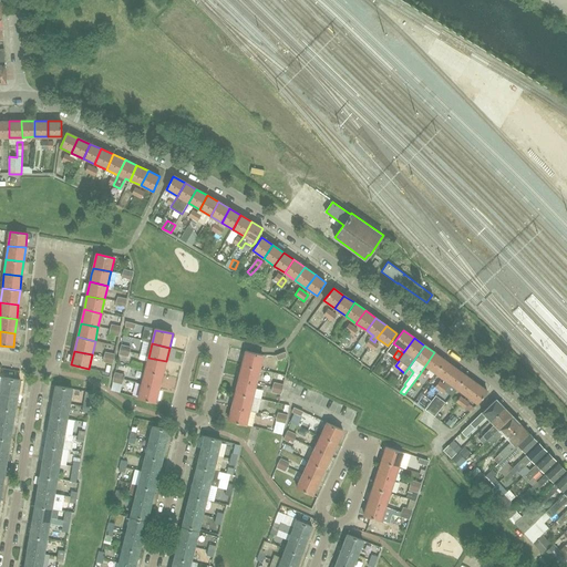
[(241,366),(259,370),(263,356),(245,352),(241,366)]
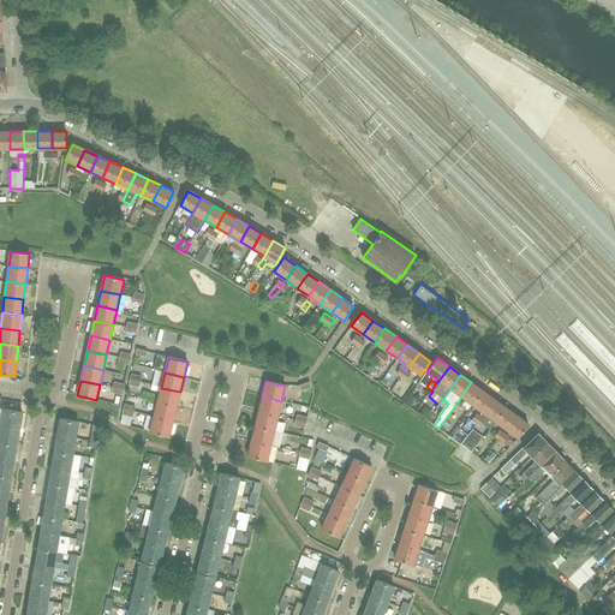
[(471,382),(461,396),(461,398),(472,405),(483,390),(471,382)]
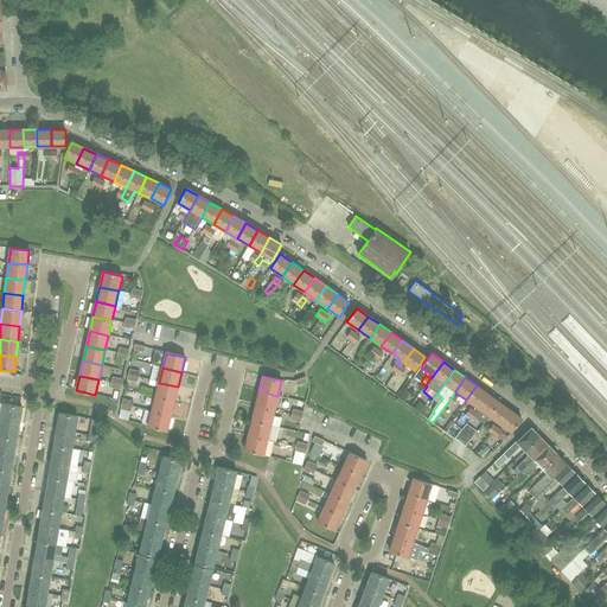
[(390,389),(402,396),(407,387),(395,379),(390,389)]
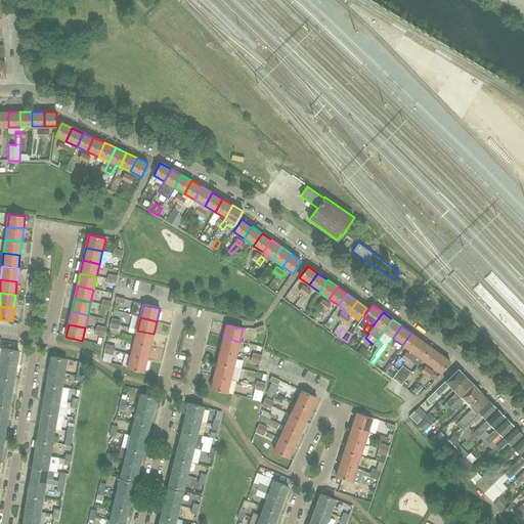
[(134,343),(150,347),(154,334),(137,331),(134,343)]
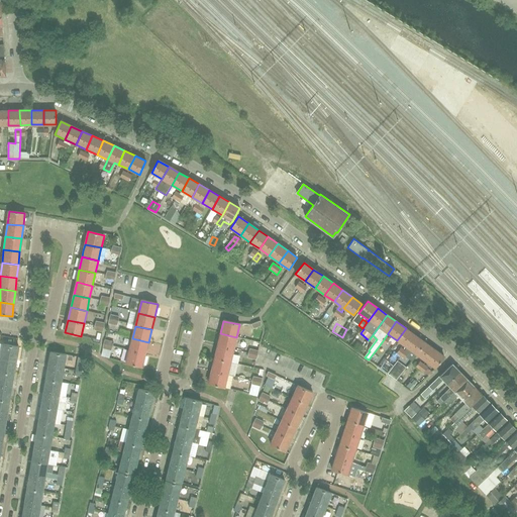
[(415,335),(406,328),(397,340),(407,347),(415,335)]
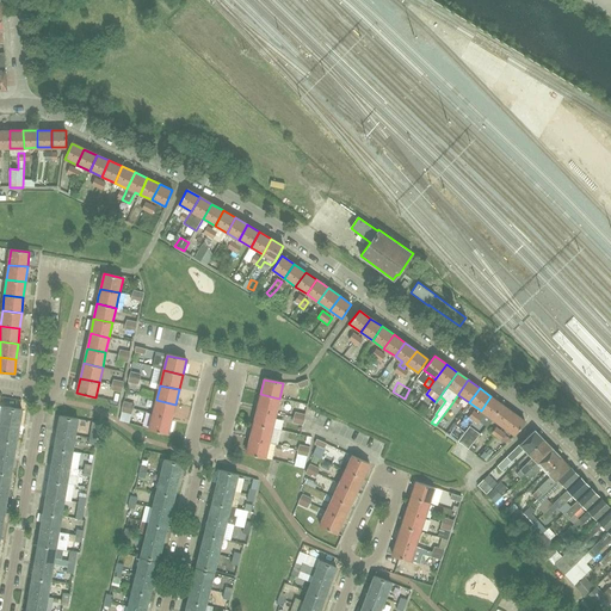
[(260,394),(257,409),(276,413),(279,399),(260,394)]
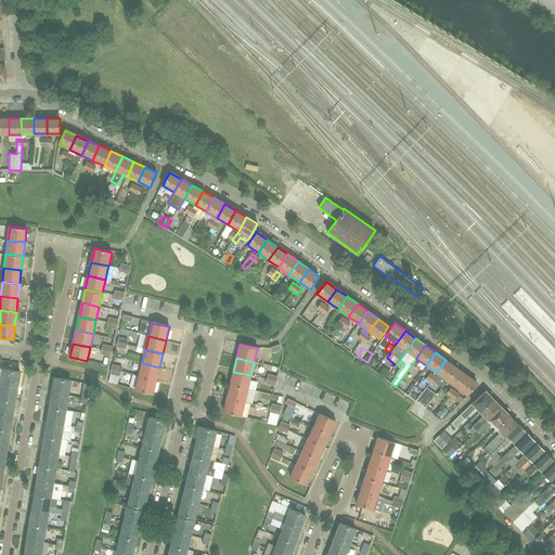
[(446,360),(437,373),(447,381),(456,368),(446,360)]
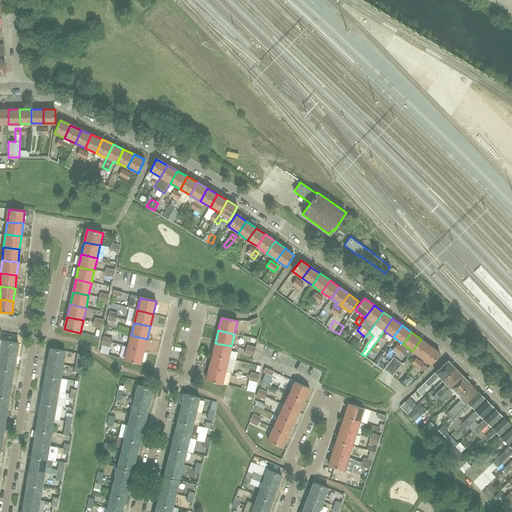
[(382,333),(378,339),(382,342),(384,339),(386,336),(382,333)]
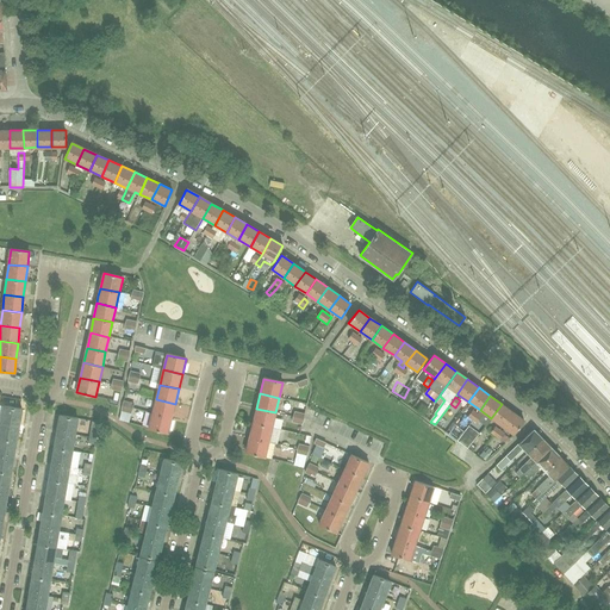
[(172,419),(175,404),(156,399),(153,415),(172,419)]
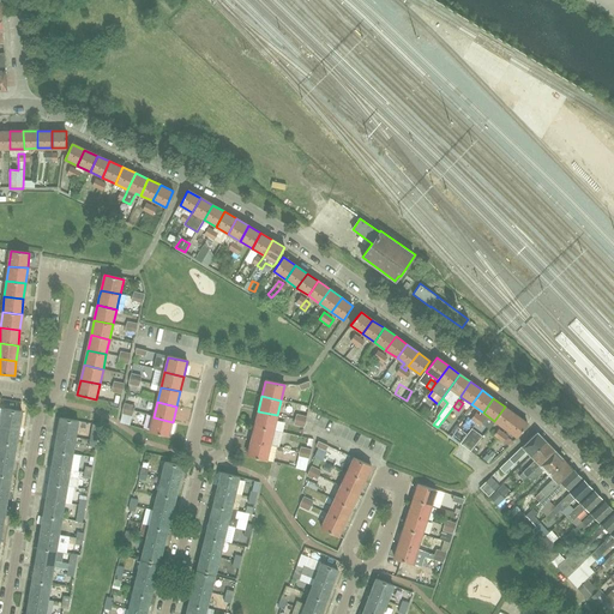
[(516,415),(505,407),(494,421),(506,429),(516,415)]
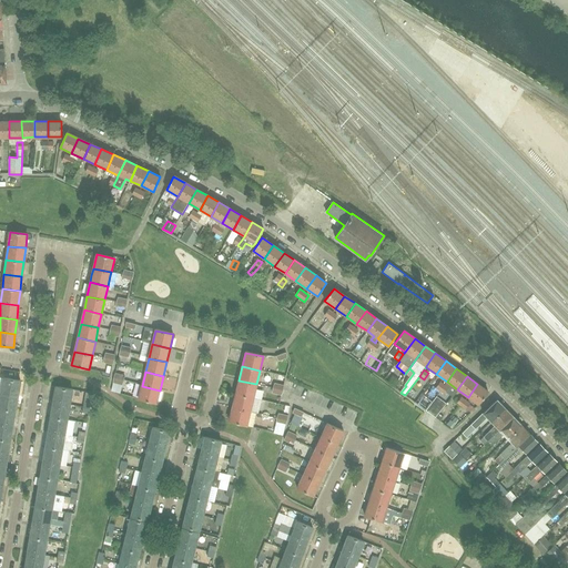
[(398,377),(395,382),(401,387),(405,383),(398,377)]
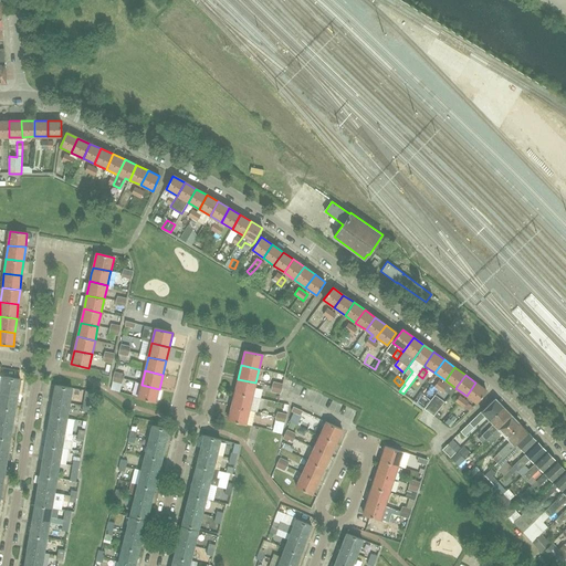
[(0,392),(18,396),(20,380),(3,377),(0,392)]
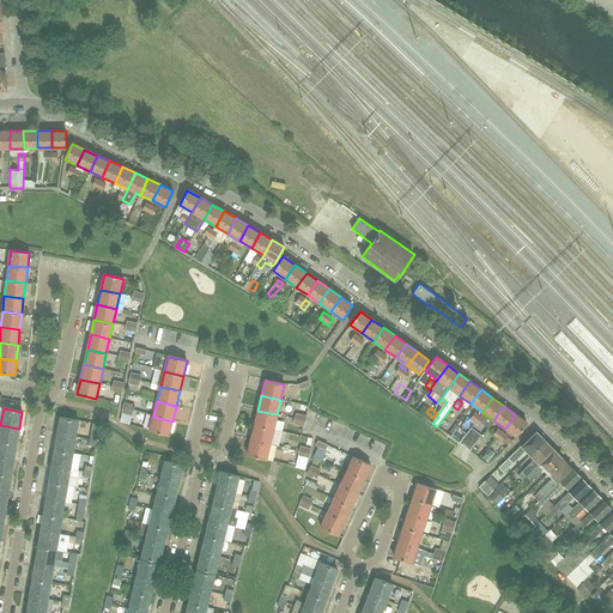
[(277,414),(258,411),(254,425),(273,430),(277,414)]
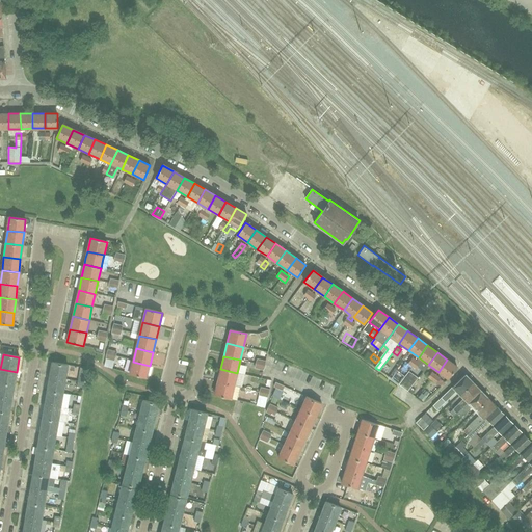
[(408,364),(411,367),(417,361),(413,357),(408,364)]
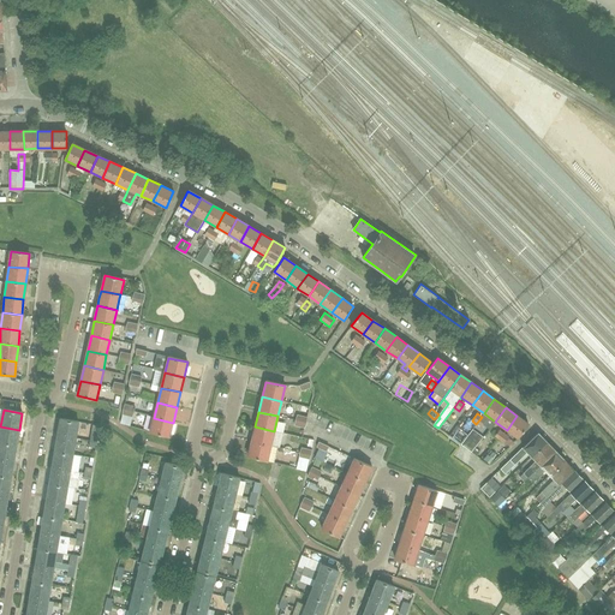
[(507,430),(518,439),(529,424),(517,416),(507,430)]
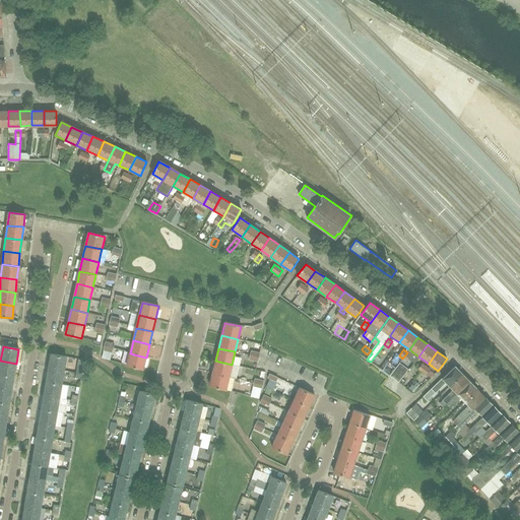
[(411,355),(407,352),(402,359),(406,362),(411,355)]
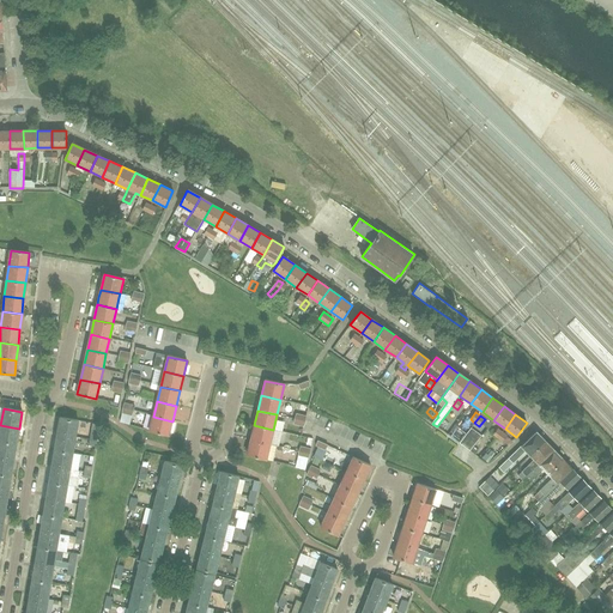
[(150,431),(169,436),(173,422),(153,417),(150,431)]
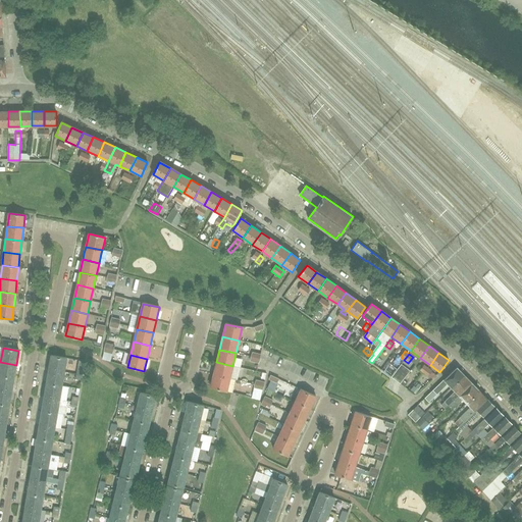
[(51,356),(49,370),(64,373),(67,359),(51,356)]
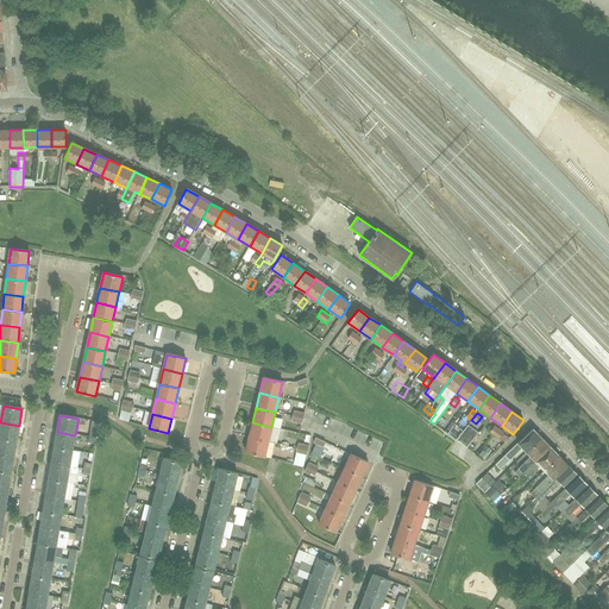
[(0,425),(0,438),(17,441),(19,426),(0,422),(0,425)]
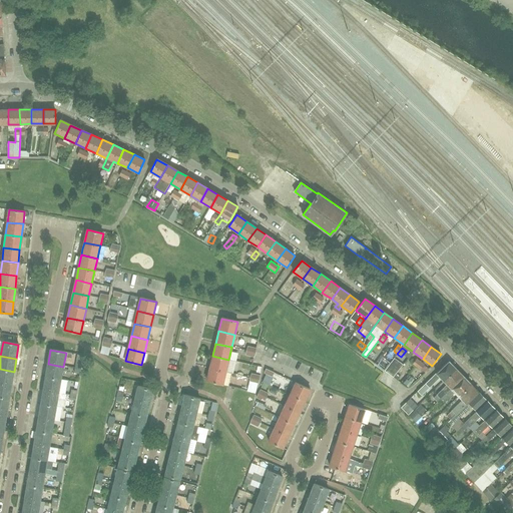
[(212,356),(209,369),(225,373),(228,360),(212,356)]
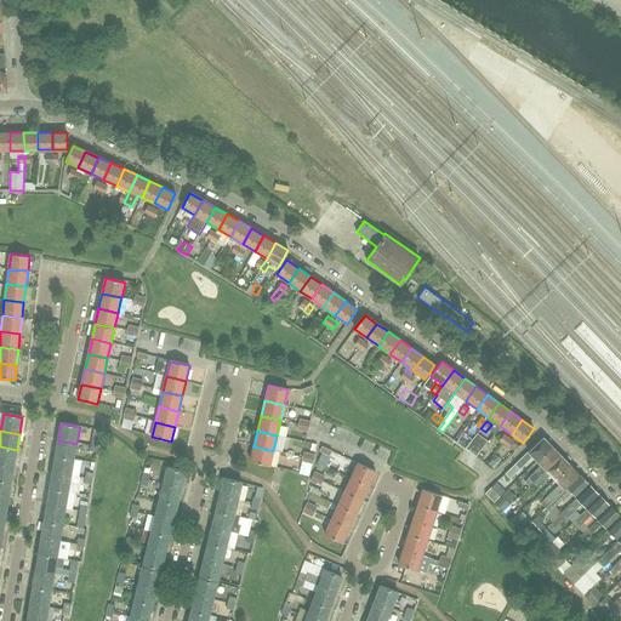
[(477,434),(466,449),(466,450),(477,457),(488,442),(477,434)]
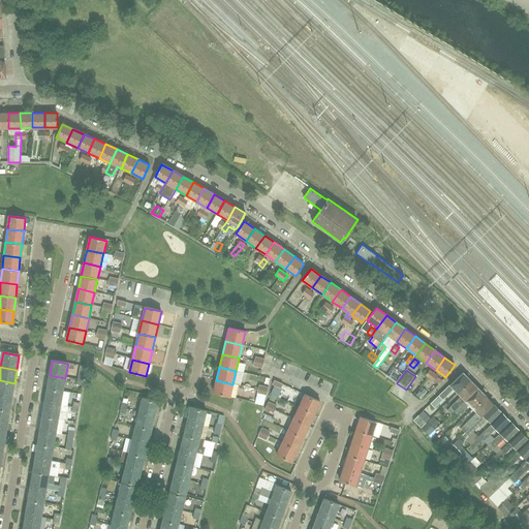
[(463,372),(438,396),(430,404),(434,408),(442,400),(453,390),(457,394),(470,380),(463,372)]
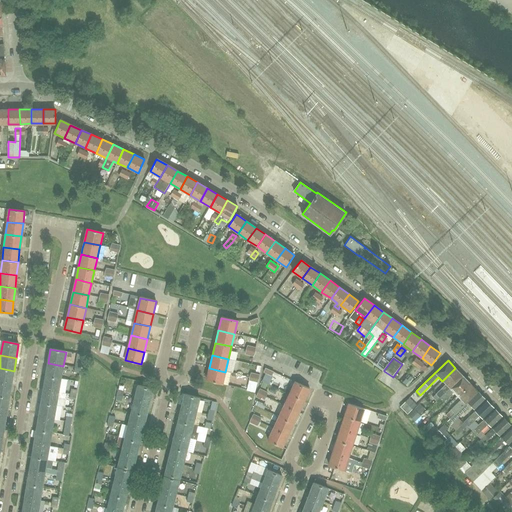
[(61,379),(63,366),(48,363),(45,376),(61,379)]
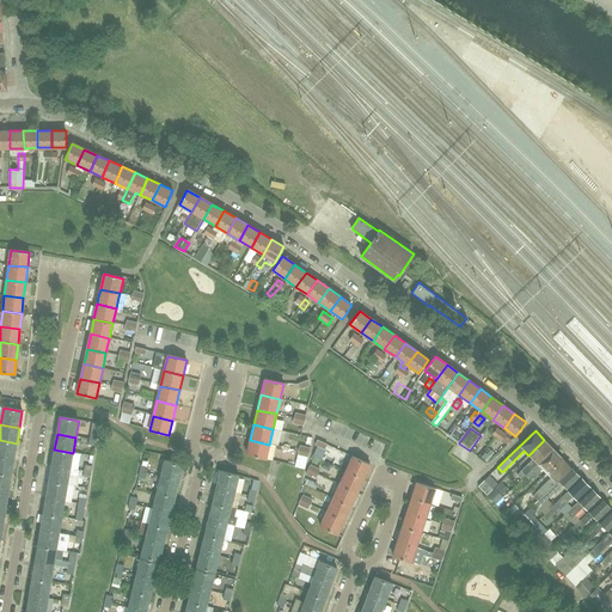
[(0,457),(13,460),(17,444),(0,440),(0,457)]
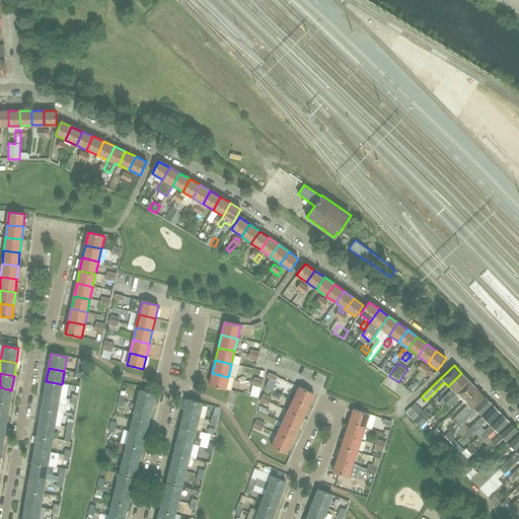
[(211,378),(209,385),(225,389),(228,377),(212,373),(211,378)]
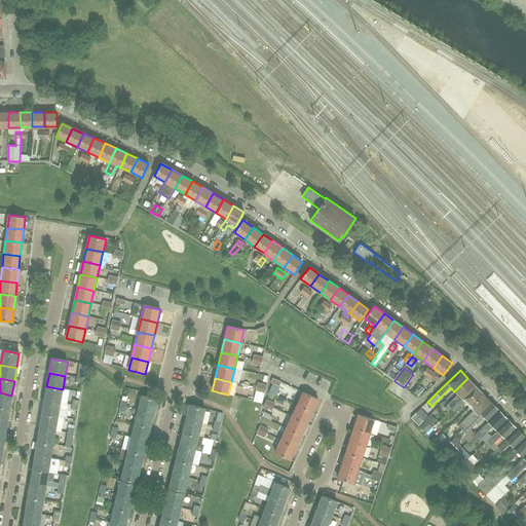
[(467,378),(454,391),(458,396),(447,406),(451,409),(475,385),(467,378)]
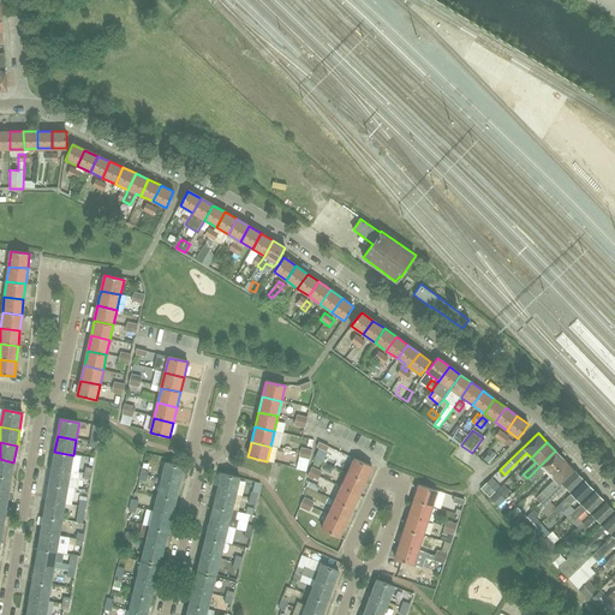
[(495,449),(488,458),(494,464),(501,455),(495,449)]
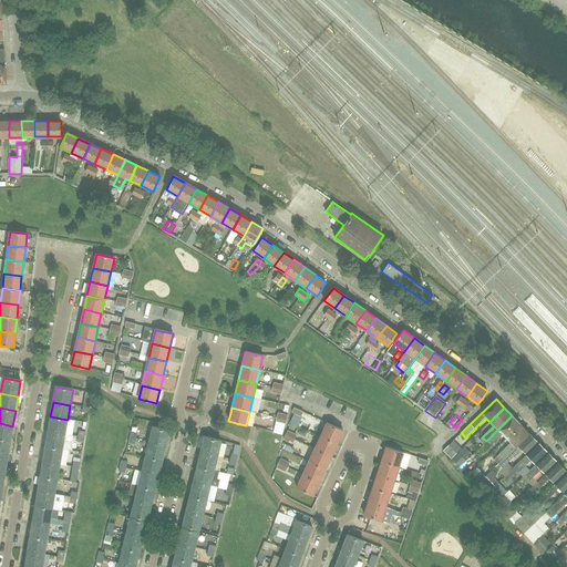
[(506,439),(521,424),(512,415),(486,441),(491,446),(502,435),(506,439)]
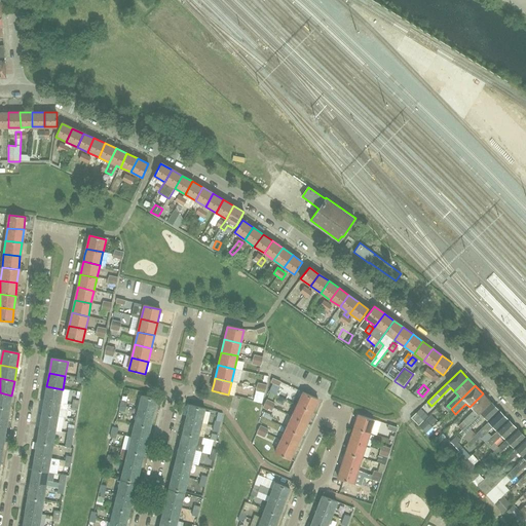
[(61,404),(63,389),(46,386),(44,401),(61,404)]
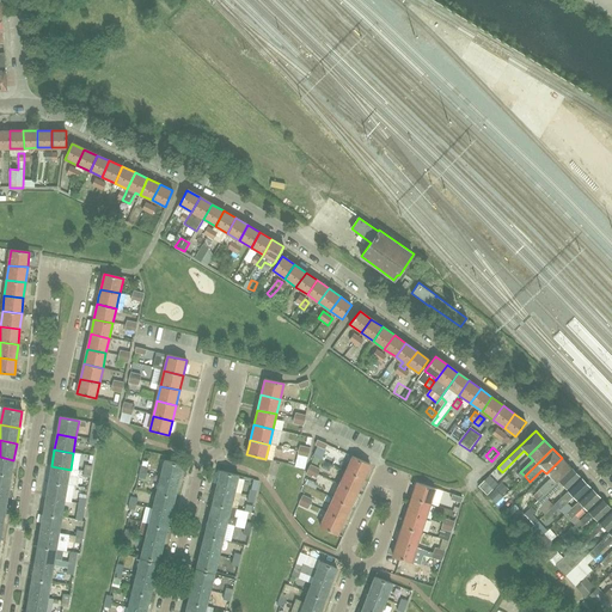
[(0,473),(11,476),(13,460),(0,457),(0,473)]
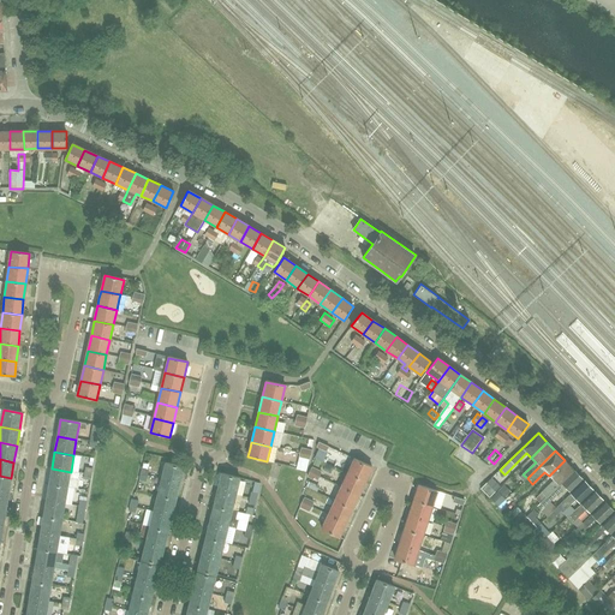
[(365,482),(371,467),(353,459),(347,473),(365,482)]
